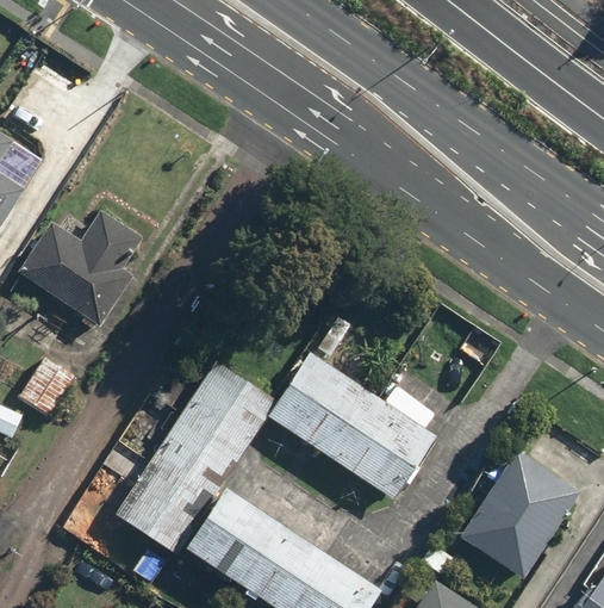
[(0,159),(13,138),(0,129),(0,228),(27,186),(0,167),(0,159)]
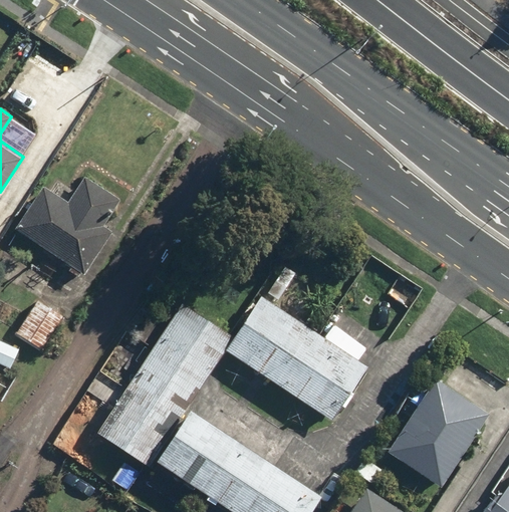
[(121,199),(85,176),(69,200),(43,184),(14,230),(84,274),(110,233),(102,228),(121,199)]
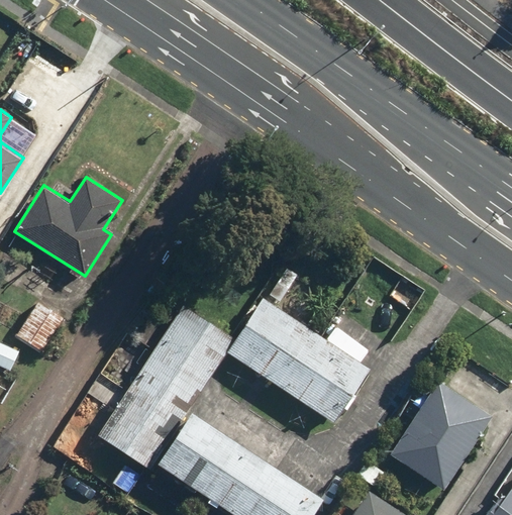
[(369,368),(260,298),(233,340),(226,351),(335,421),(369,368)]
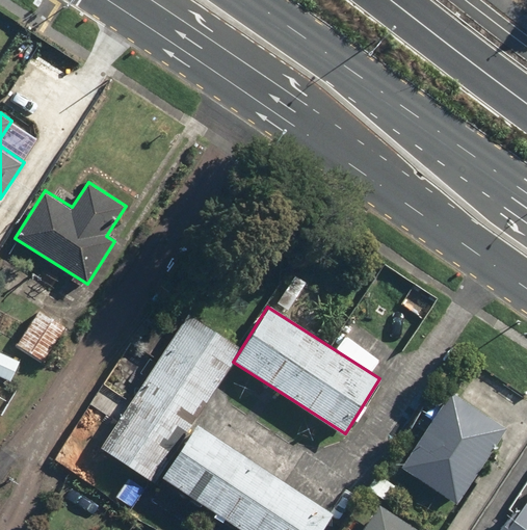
[(67,325),(37,309),(17,345),(45,362),(67,325)]
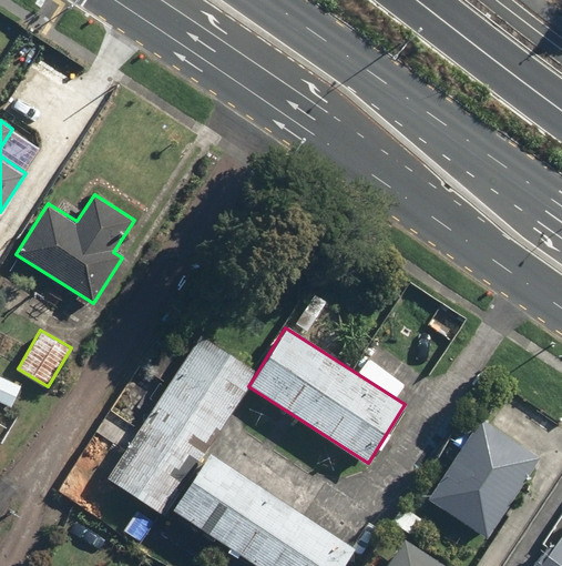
[(338,565),(351,546),(206,453),(248,386),(256,374),(200,339),(144,426),(121,412),(105,437),(125,450),(106,479),(165,517),(169,513),(253,565),(338,565)]
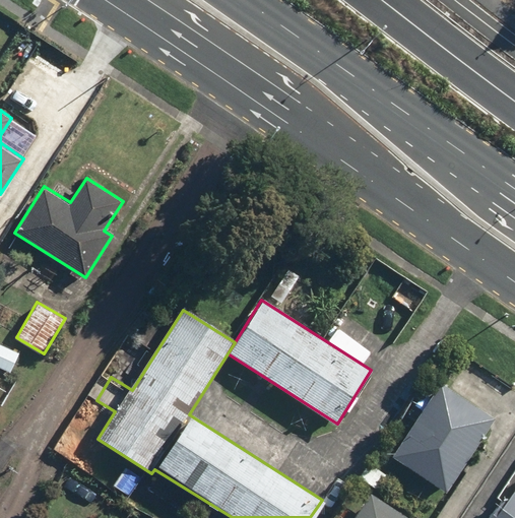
[(20,351),(0,342),(0,372),(10,377),(20,351)]
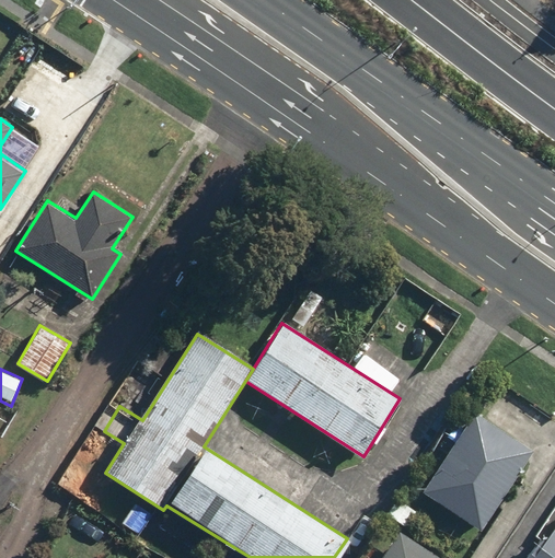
[(533,450),(470,410),(419,490),(483,530),(533,450)]
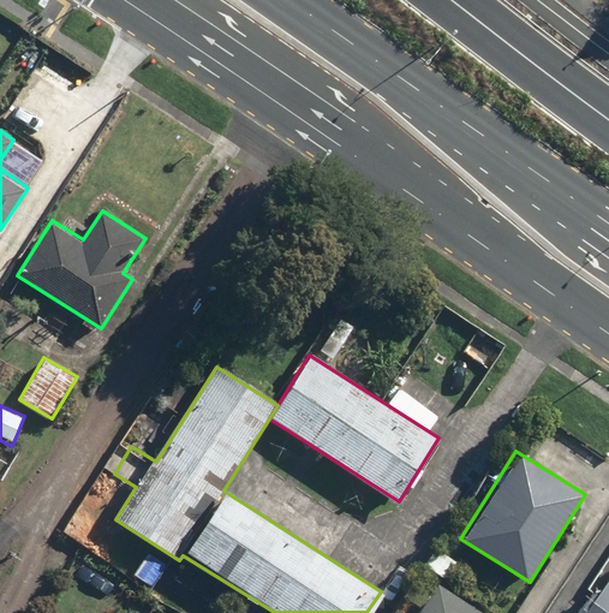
[(608,579),(587,612),(608,612),(608,579)]
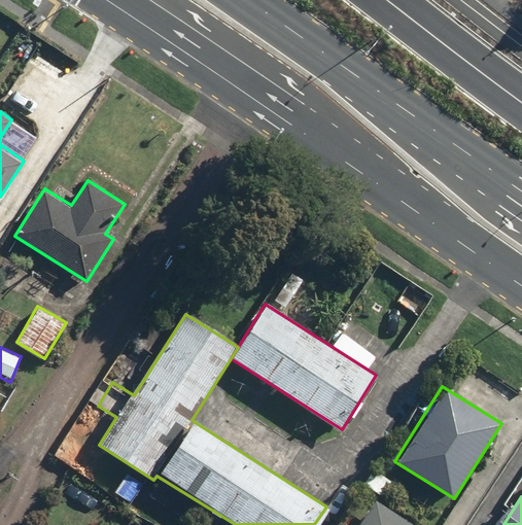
[(411,524),(377,501),(360,524),(411,524)]
